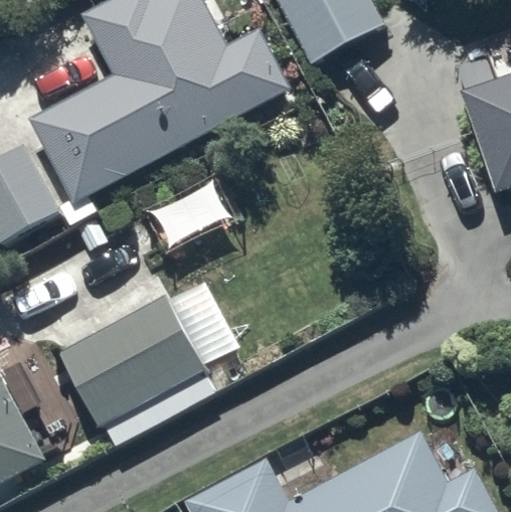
[(95,209),(88,197),(292,84),(261,28),(227,46),(201,0),(116,0),(81,19),(112,73),(32,117),(42,136),(0,159),(0,241),(58,209),(67,224),(95,209)]
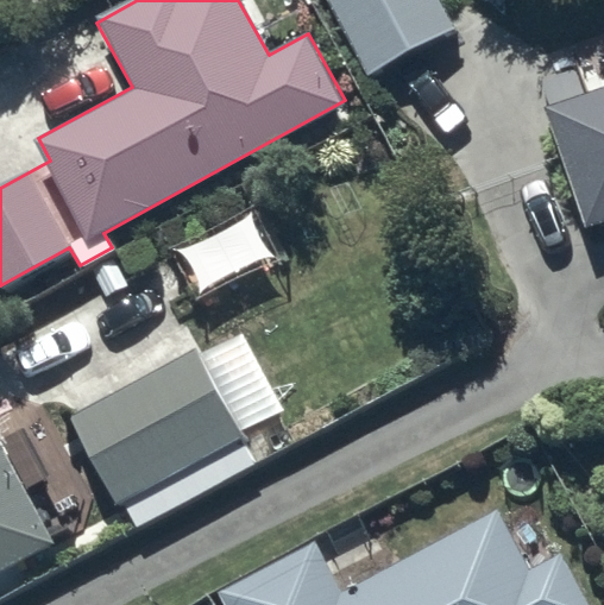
[(455,29),(440,0),(325,0),(366,76),(455,29)]
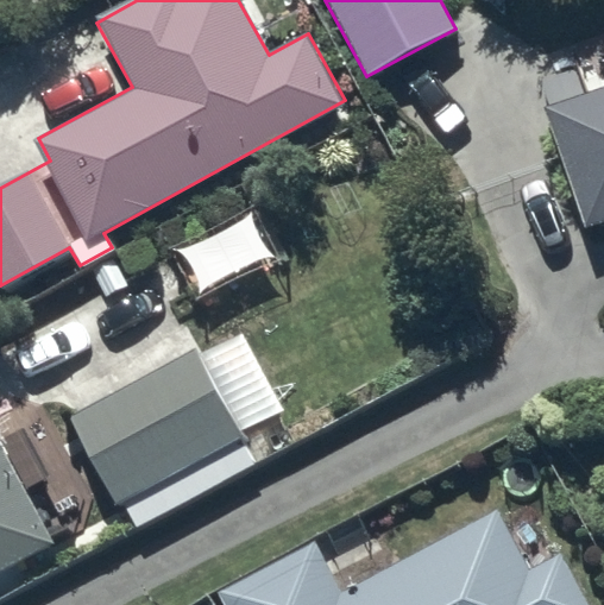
[(603,87),(547,107),(586,226),(603,220),(603,87)]
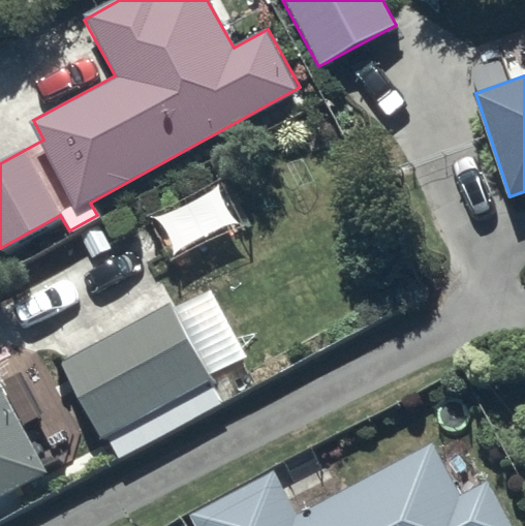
[(202,292),(59,361),(100,439),(103,437),(115,459),(214,407),(204,388),(212,383),(188,336),(217,321),(202,292)]
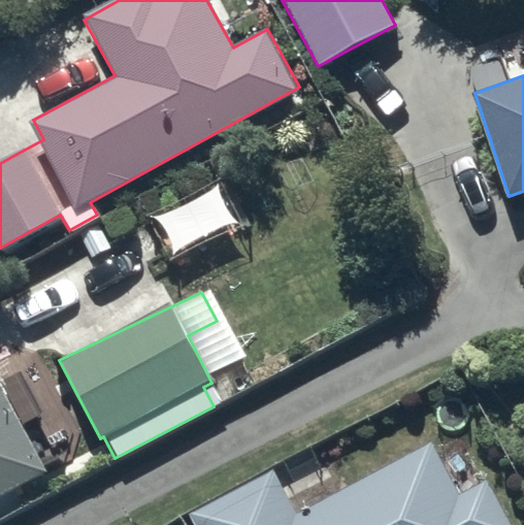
[(0,495),(47,470),(0,382),(0,495)]
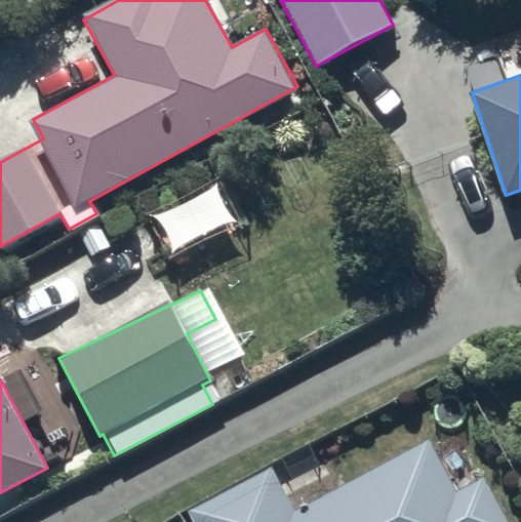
[(274,469),(188,513),(192,521),(507,521),(483,475),(455,488),(429,438),(294,507),(274,469)]
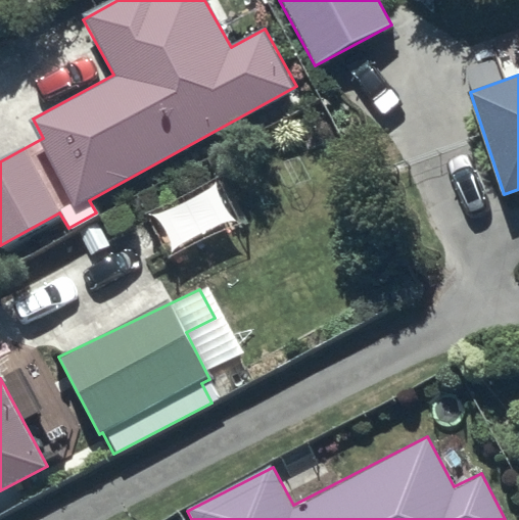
All buildings are outlined.
